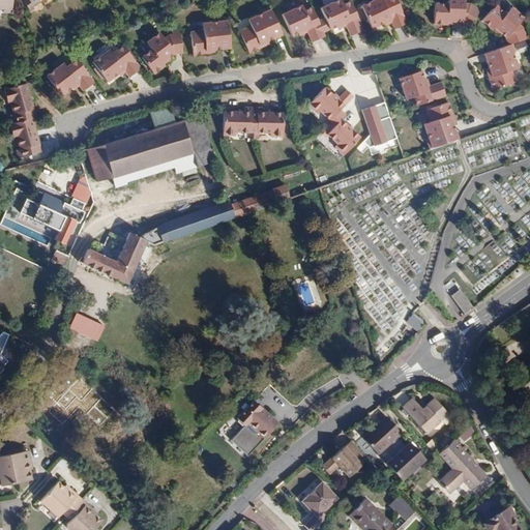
[(11,0),(0,0),(0,9),(3,9),(3,12),(11,12),(11,0)]
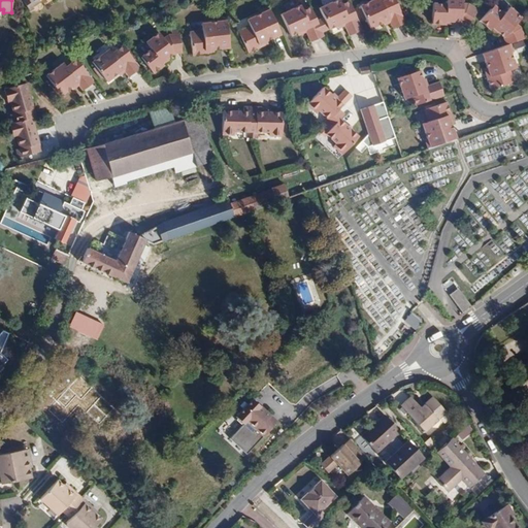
[(348,36),(361,30),(349,1),(340,4),(338,0),(336,0),(318,7),(323,18),(328,29),(334,27),(341,23),(343,26),(348,36)]
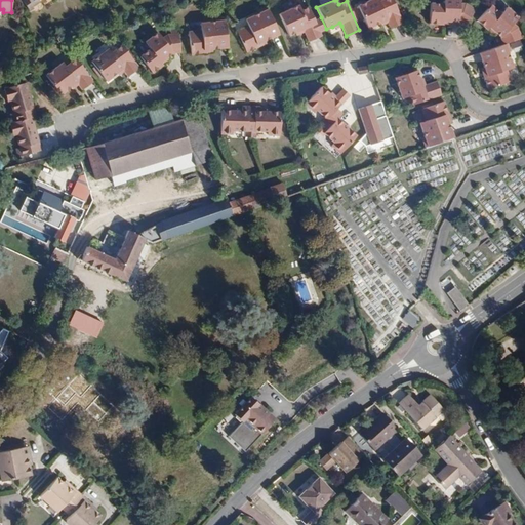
[(367,28),(379,23),(386,19),(387,22),(390,28),(402,23),(392,0),(381,0),(378,2),(376,0),(369,0),(357,5),(367,28)]
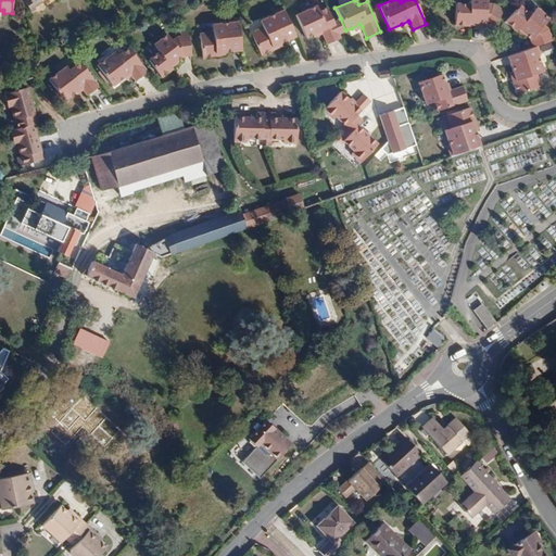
[(453,25),(467,25),(467,22),(476,22),(484,23),(492,28),(502,13),(490,5),(484,4),(484,0),(468,0),(468,3),(454,3),(453,25)]
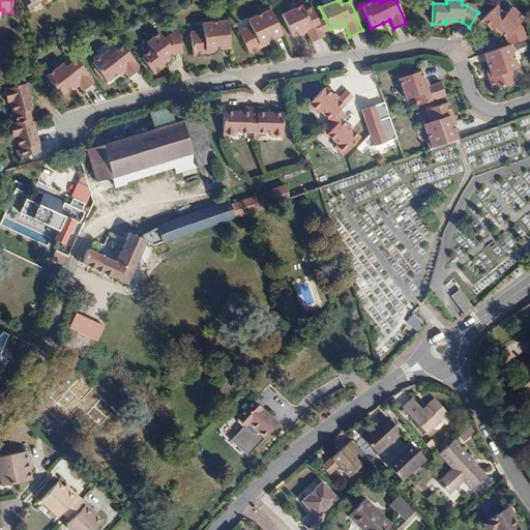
[(322,32),(317,21),(311,7),(303,10),(301,5),(282,15),(291,36),(297,33),(305,29),(306,33),(311,42),(324,36),(322,32)]
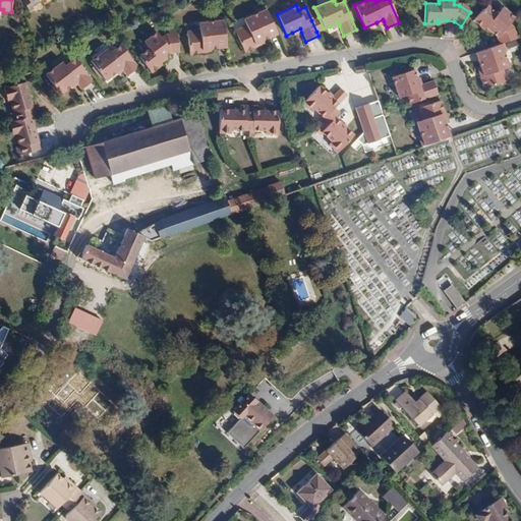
[(498,36),(500,44),(502,43),(516,38),(512,26),(508,22),(513,16),(501,6),(496,12),(485,5),(473,20),(483,29),(485,26),(491,31),(498,36)]
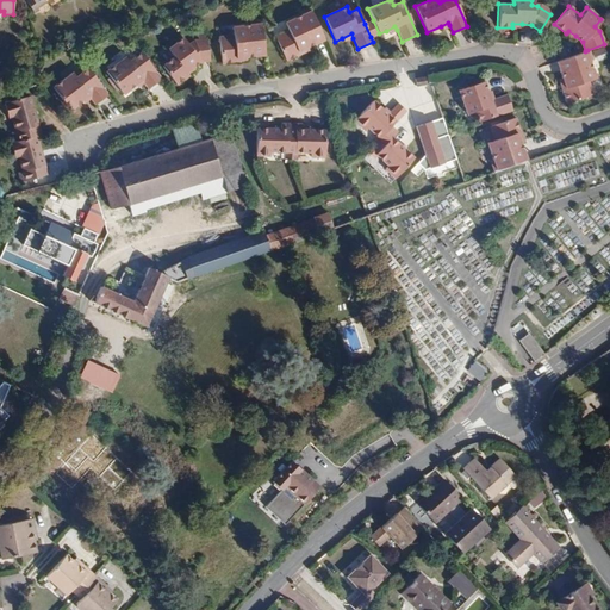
[(297,51),(306,47),(323,39),(309,8),(300,12),(302,14),(285,23),(287,30),(274,36),(286,60),(299,54),(297,51)]
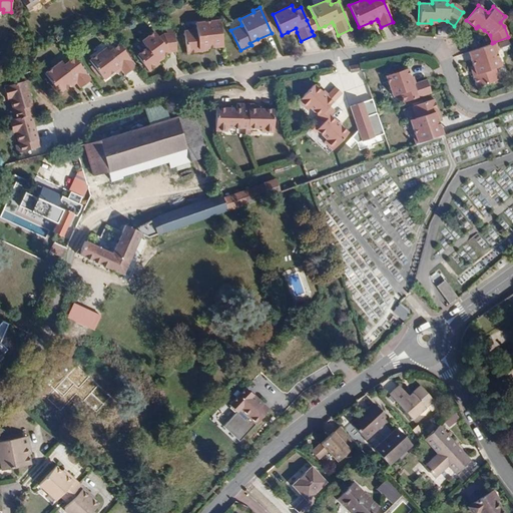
[(185,54),(195,53),(205,52),(205,50),(221,48),(218,17),(210,18),(210,21),(194,23),(195,29),(182,30),(185,54)]
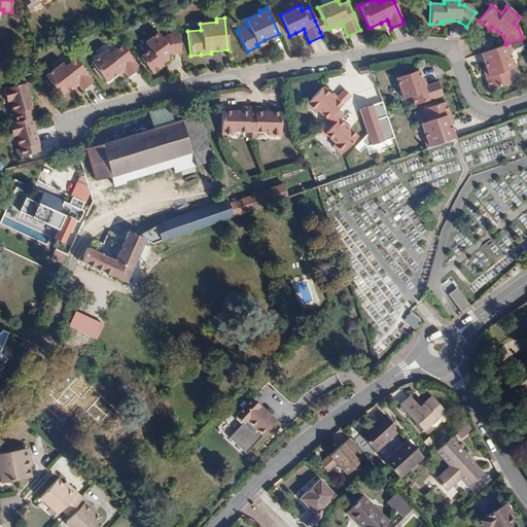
[(315,21),(320,32),(327,29),(322,18),(315,21)]
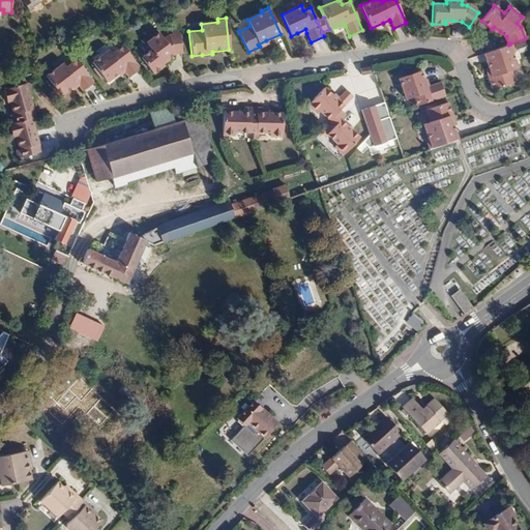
[(160,63),(168,58),(174,53),(182,52),(180,34),(169,35),(164,39),(158,33),(145,43),(150,51),(140,58),(152,75),(163,66),(160,63)]
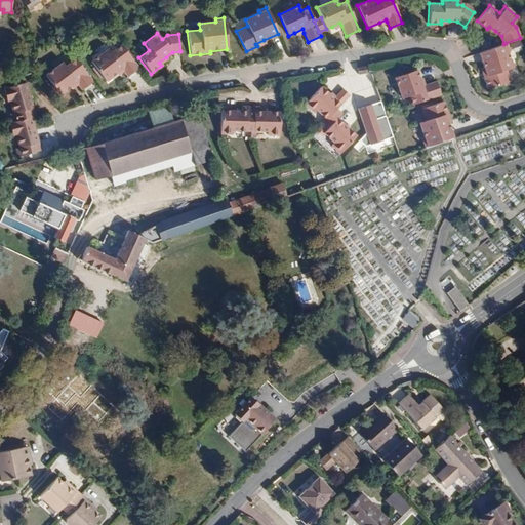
[(137,53),(146,48),(142,42),(133,47),(137,53)]
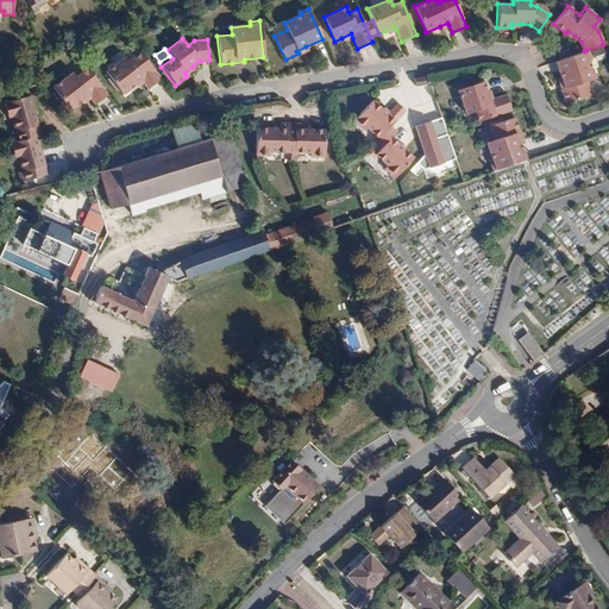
[(564,88),(562,89),(566,104),(591,95),(586,81),(594,79),(588,61),(590,60),(586,50),(584,51),(563,58),(559,60),(554,61),(560,79),(564,88)]
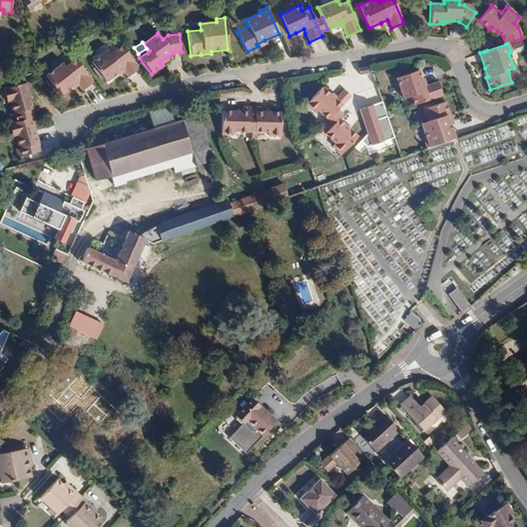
[(123,68),(125,70),(129,76),(139,68),(121,44),(111,53),(108,49),(91,62),(105,80),(116,72),(123,68)]
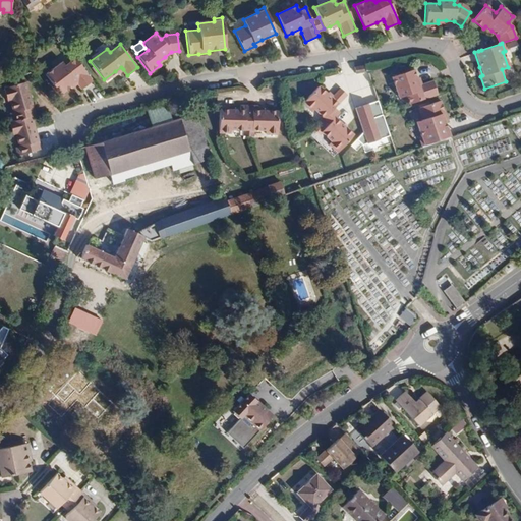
[(80,89),(92,80),(74,58),(64,65),(61,61),(44,73),(58,94),(69,84),(75,80),(76,83),(80,89)]
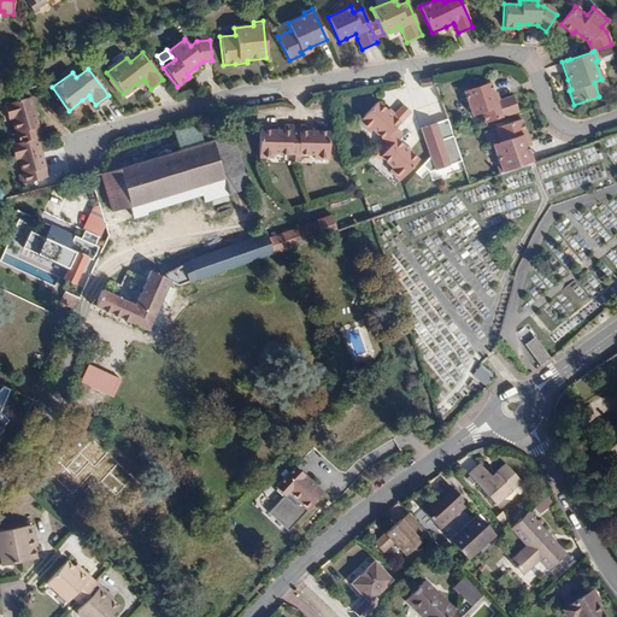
[(480,112),(483,123),(517,111),(512,97),(500,100),(495,103),(493,94),(489,82),(464,90),(472,115),(480,112)]
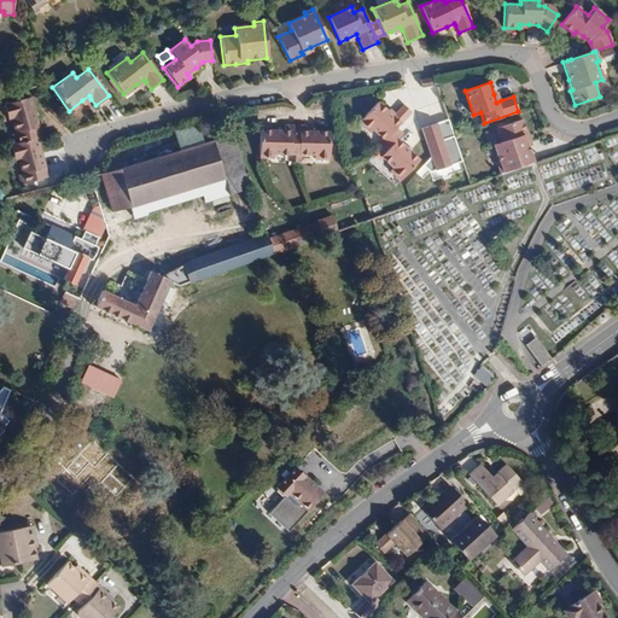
[(27,173),(29,182),(46,178),(35,138),(40,136),(29,98),(4,104),(7,118),(11,117),(15,133),(19,132),(23,141),(13,144),(10,145),(13,159),(18,158),(22,174),(27,173)]
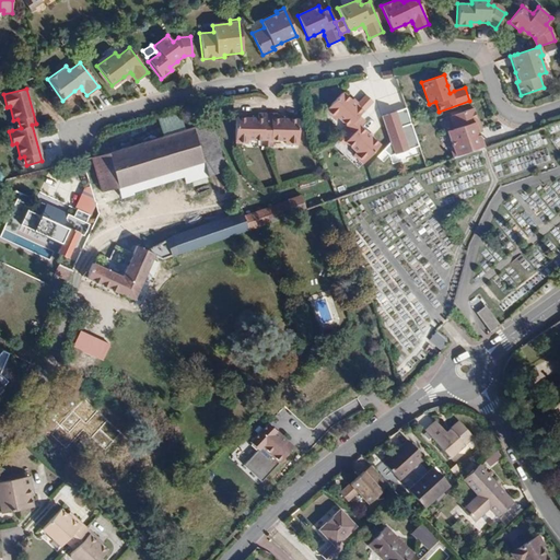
[(336,116),(348,127),(353,131),(348,138),(346,141),(358,152),(354,154),(363,163),(380,144),(372,137),(366,131),(360,126),(364,120),(359,115),(375,95),(372,92),(369,90),(364,95),(358,103),(357,104),(356,104),(350,100),(341,92),(325,111),(329,115),(334,118),(336,116)]
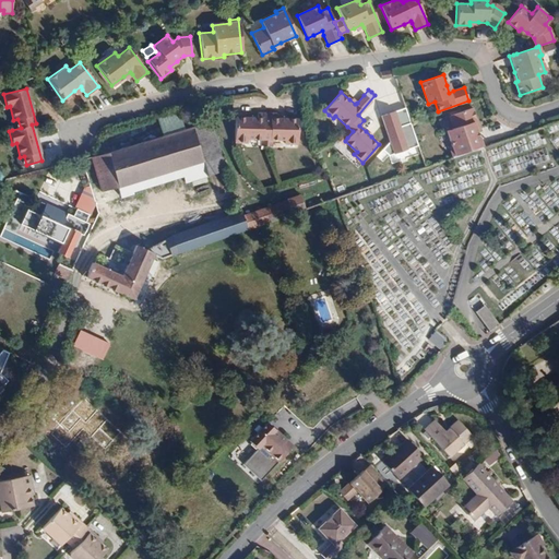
[(403,138),(393,109),(381,114),(390,142),(403,138)]
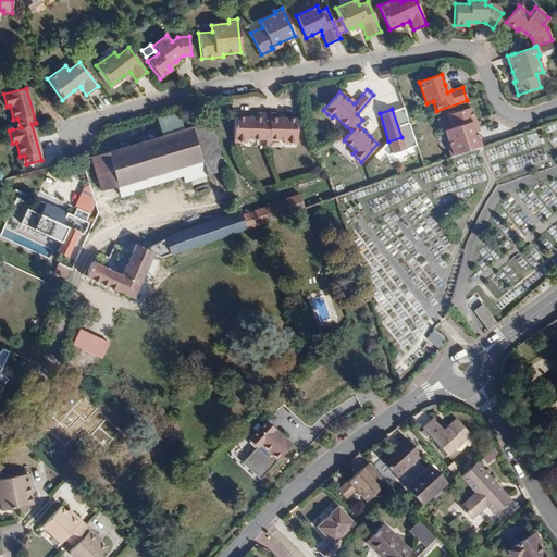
[(480,147),(474,132),(471,123),(473,122),(469,109),(446,118),(450,130),(444,132),(449,148),(446,149),(449,158),(480,147)]
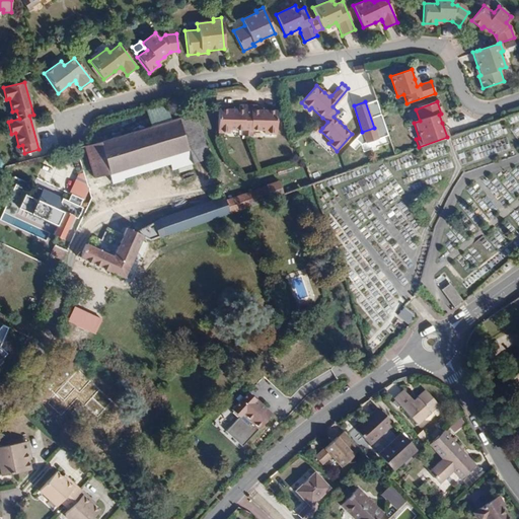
[(146,110),(151,127),(156,126),(169,122),(169,120),(165,104),(146,110)]
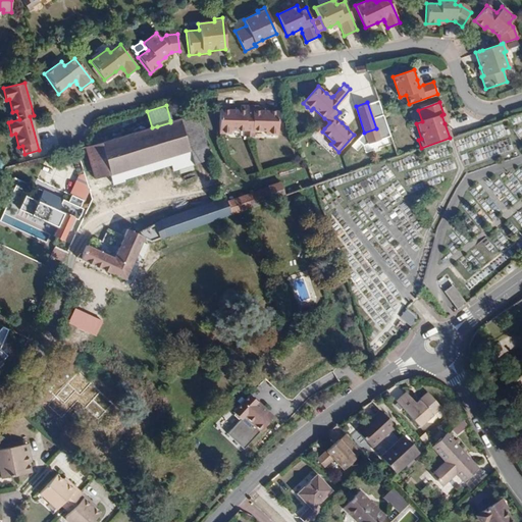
[(249,131),(254,131),(267,131),(267,134),(278,135),(279,111),(268,110),(262,110),(261,110),(258,110),(258,106),(249,106),(248,106),(240,106),(240,110),(238,110),(230,110),(223,109),(219,109),(218,133),(224,133),(229,133),(229,131),(243,131),(249,131)]
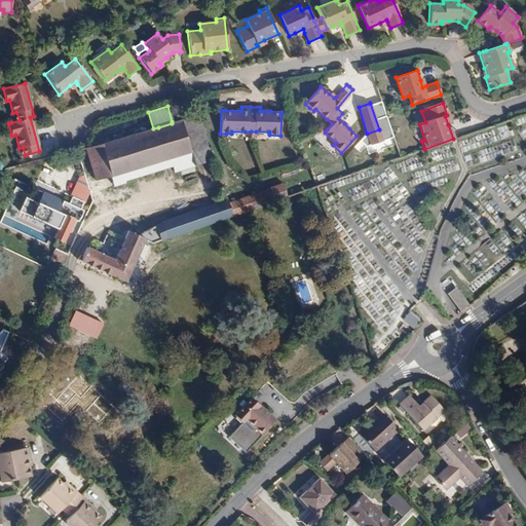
[(16,112),(12,113),(9,114),(11,122),(20,120),(16,112)]
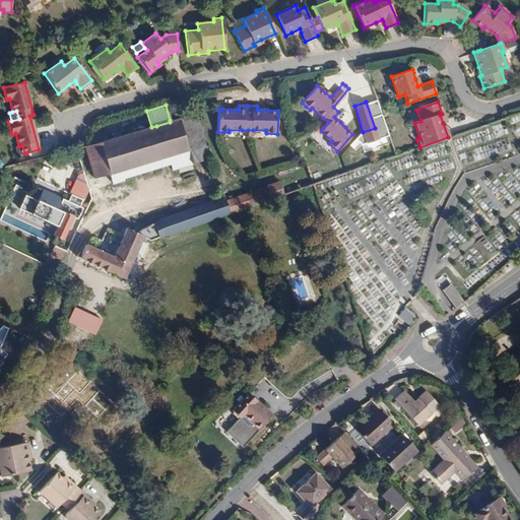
[(85,181),(109,174),(206,145),(197,114),(179,119),(170,122),(156,126),(151,127),(148,128),(89,145),(77,149),(85,181)]
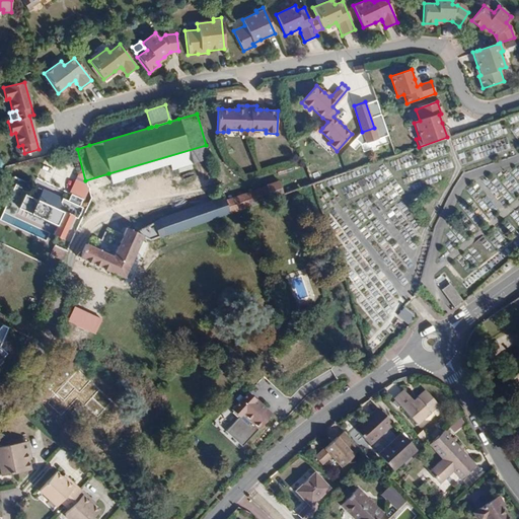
[(327,122),(322,118),(317,123),(322,128),(327,122)]
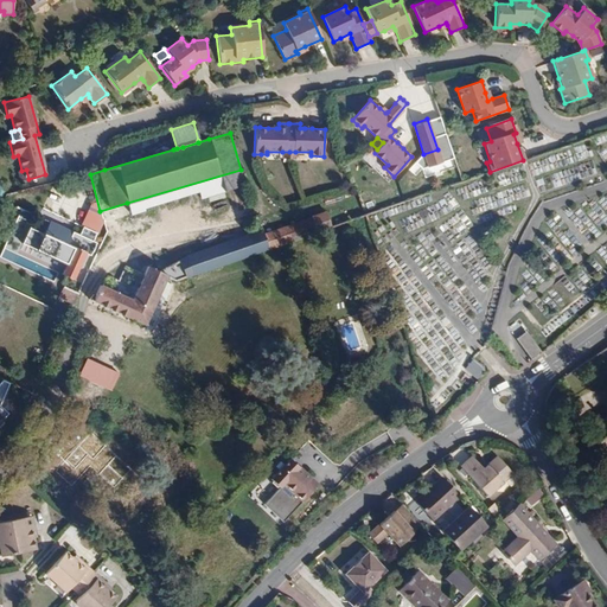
[(375,153),(377,149),(371,144),(365,151),(366,151),(371,155),(375,153)]
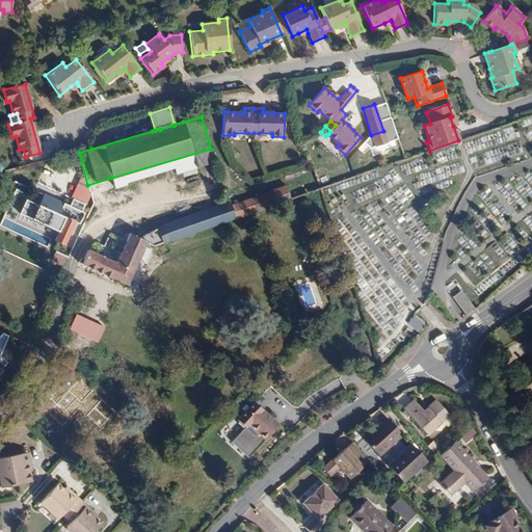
[(23,149),(19,150),(15,151),(18,159),(25,157),(23,149)]
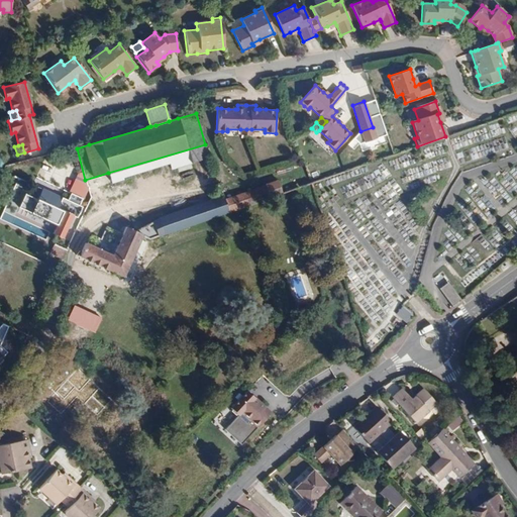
[(209,158),(205,144),(108,173),(111,183),(170,166),(170,169),(209,158)]
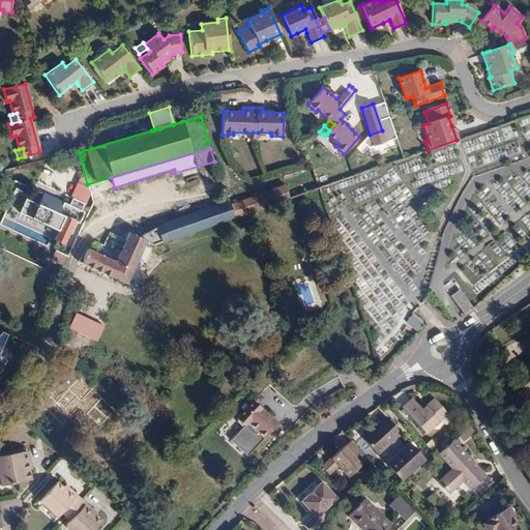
[(22,166),(5,170),(2,175),(15,181),(22,166)]
